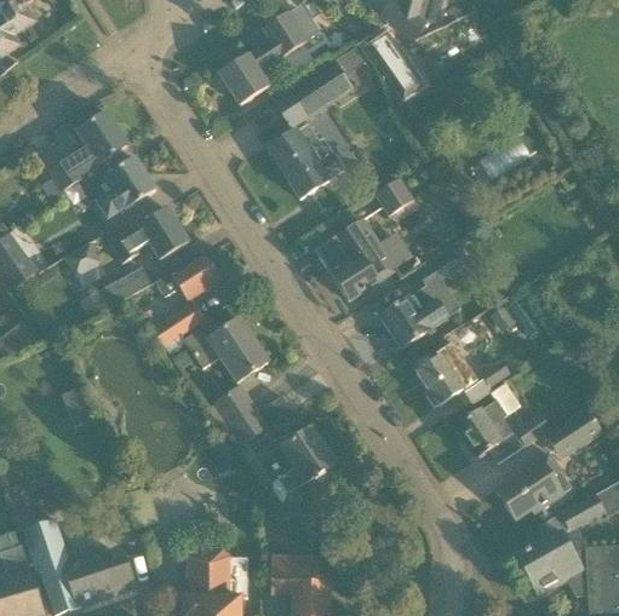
[(0,0),(0,69),(3,69),(0,63),(0,58),(18,47),(12,36),(34,23),(24,7),(34,1),(33,0),(0,0)]
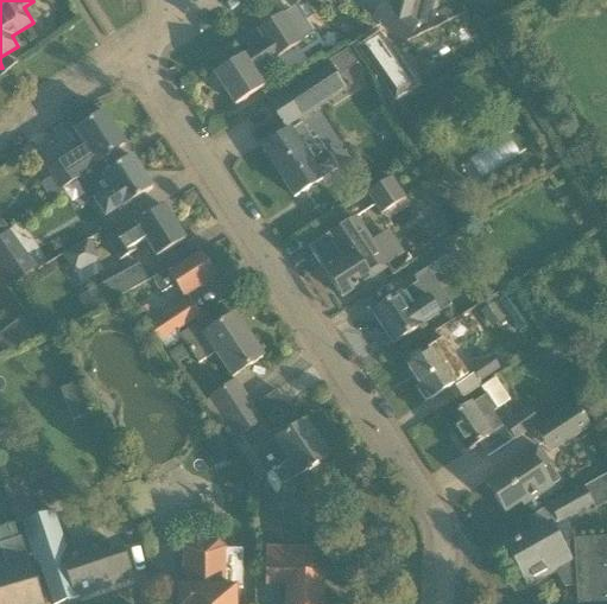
[(393,0),(392,4),(385,0),(373,17),(406,40),(419,21),(411,16),(413,0),(393,0)]
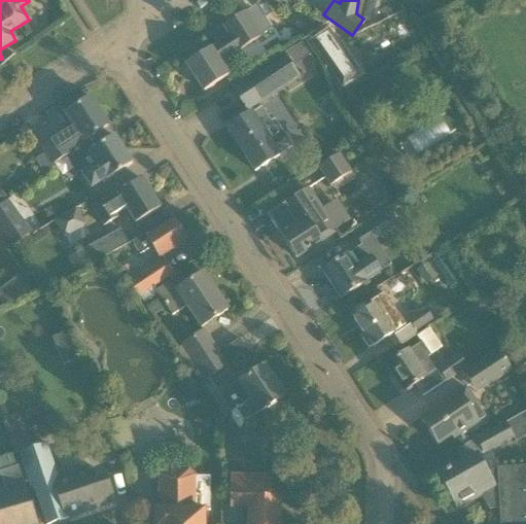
[(223,24),(231,34),(211,46),(186,62),(204,90),(230,73),(222,62),(240,49),(260,36),(244,10),(223,24)]
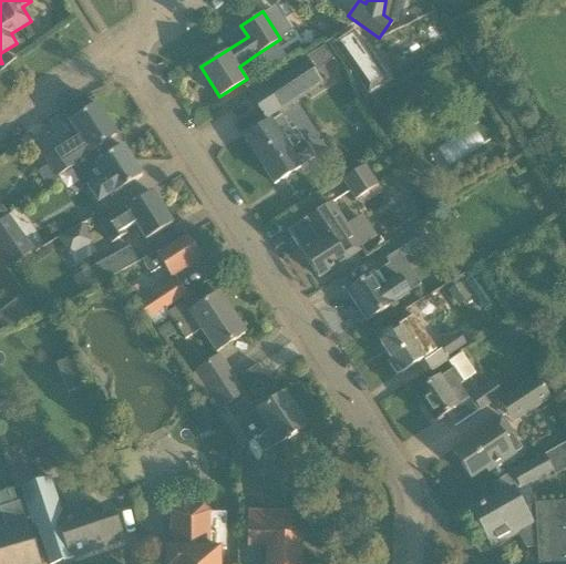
[(351,22),(331,36),(359,79),(363,88),(384,74),(351,22)]
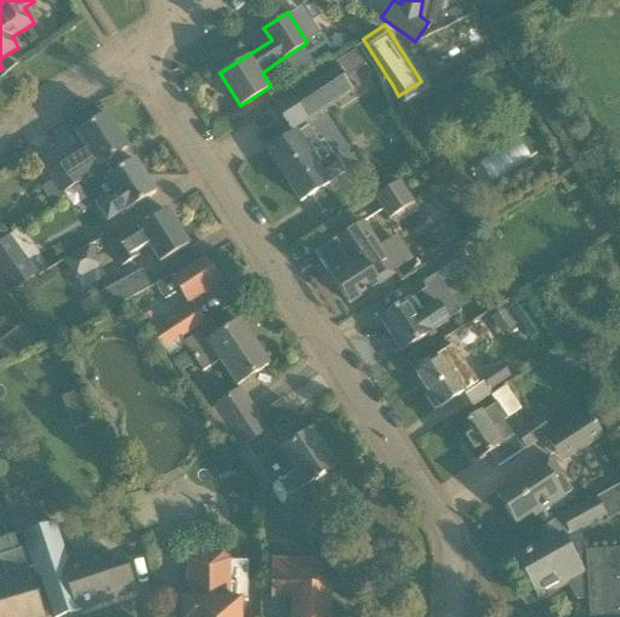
[(333,62),(274,101),(293,129),(328,106),(319,92),(342,76),(333,62)]
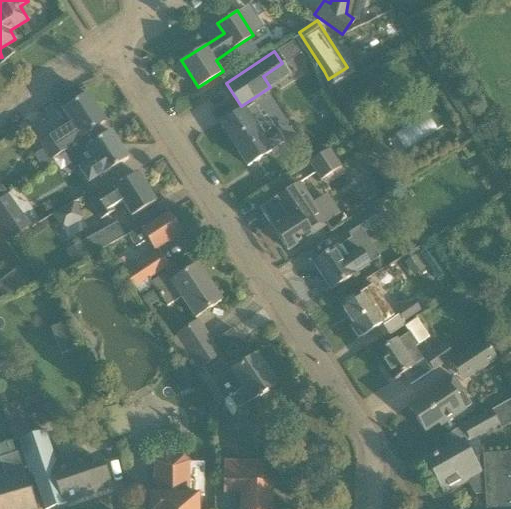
[(81,136),(105,120),(88,93),(79,99),(75,93),(60,103),(72,121),(42,141),(53,158),(69,147),(68,146),(82,137),(81,136)]
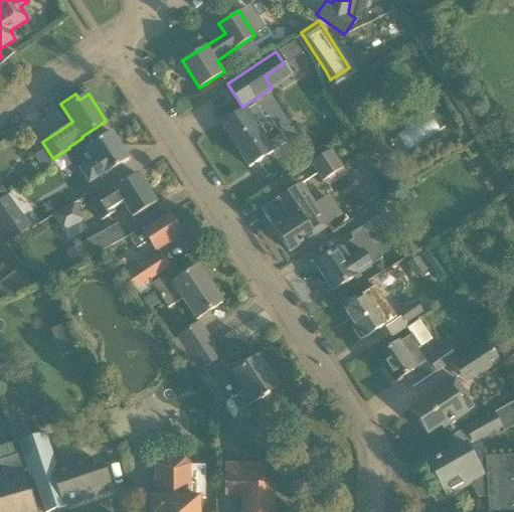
[(275,128),(268,117),(266,119),(255,104),(247,110),(246,109),(223,124),(249,165),(286,141),(276,127),(275,128)]
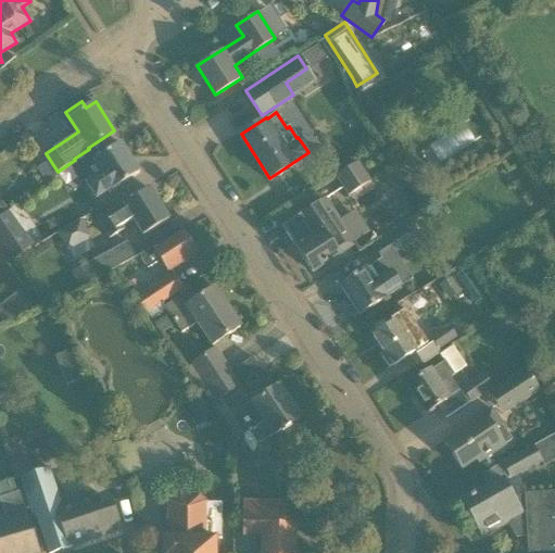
[(431,165),(475,135),(463,120),(420,149),(431,165)]
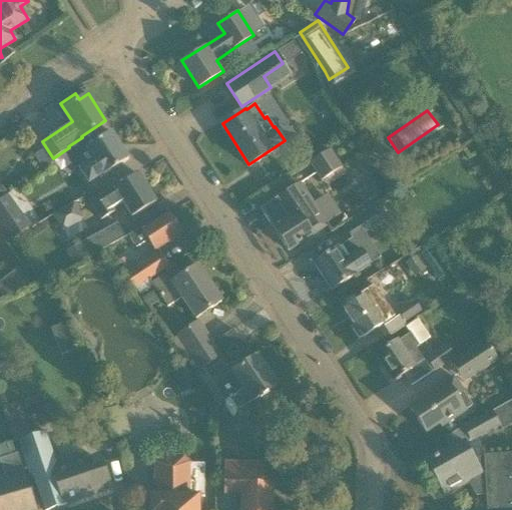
[(72,155),(88,181),(102,172),(103,173),(129,157),(111,130),(72,155)]
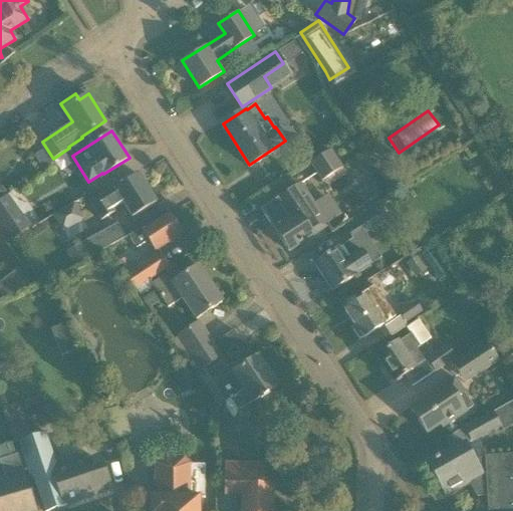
[(310,162),(322,180),(343,167),(331,149),(310,162)]
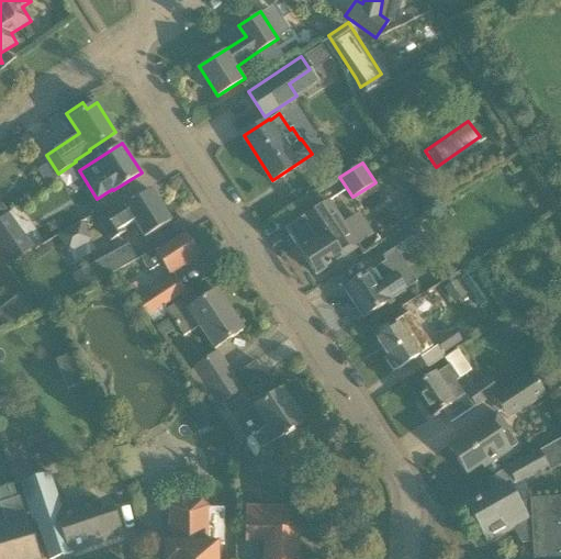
[(98,219),(111,239),(126,230),(124,226),(135,220),(145,236),(171,221),(152,189),(126,204),(125,201),(98,219)]
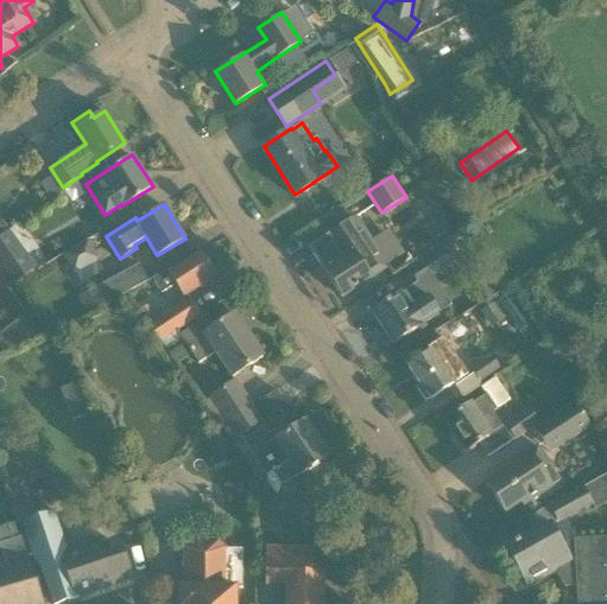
[(356,214),(309,246),(342,296),(390,265),(389,264),(372,240),(356,214)]
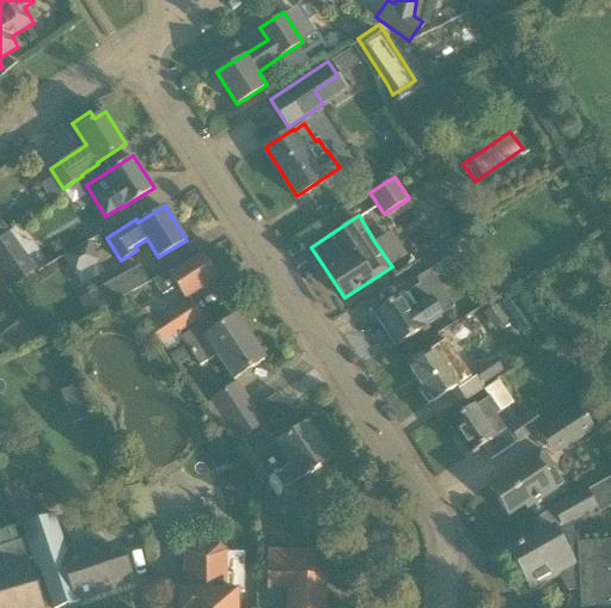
[(0,235),(0,266),(13,286),(37,269),(10,229),(0,235)]
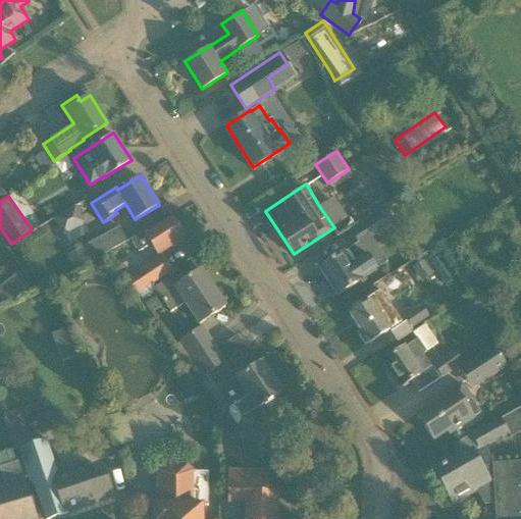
[(65,232),(86,218),(69,196),(49,211),(65,232)]
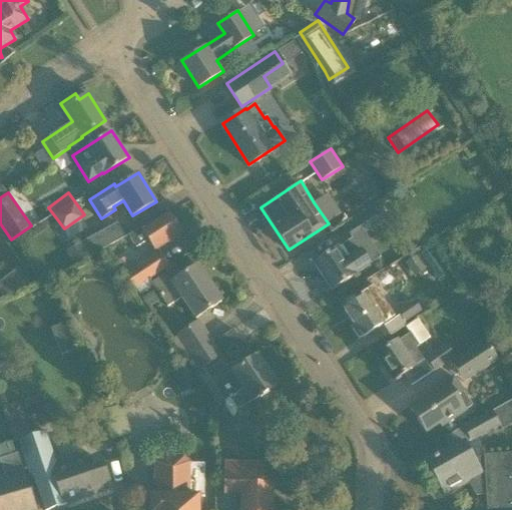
[(148,238),(154,248),(182,230),(170,211),(143,229),(141,226),(128,233),(136,246),(148,238)]
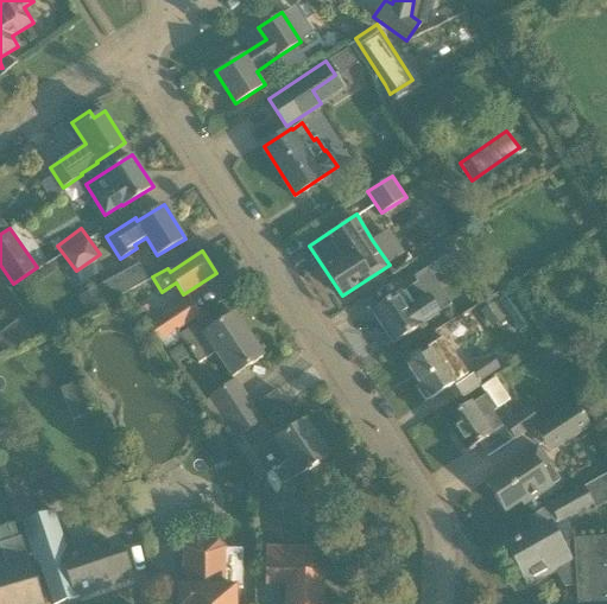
[(409,268),(419,284),(441,269),(431,254),(409,268)]
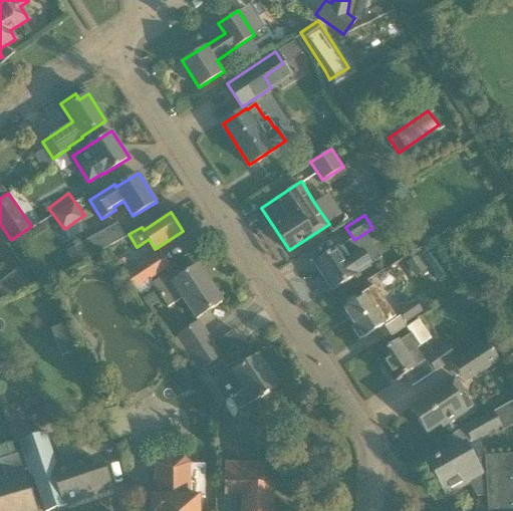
[(411,234),(420,247),(432,239),(422,226),(411,234)]
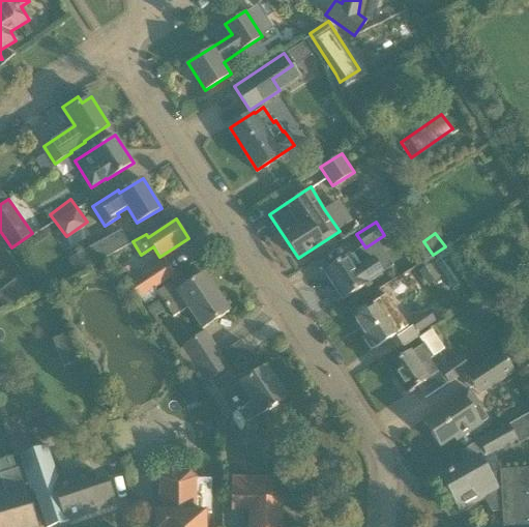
[(77,253),(85,267),(109,255),(100,240),(77,253)]
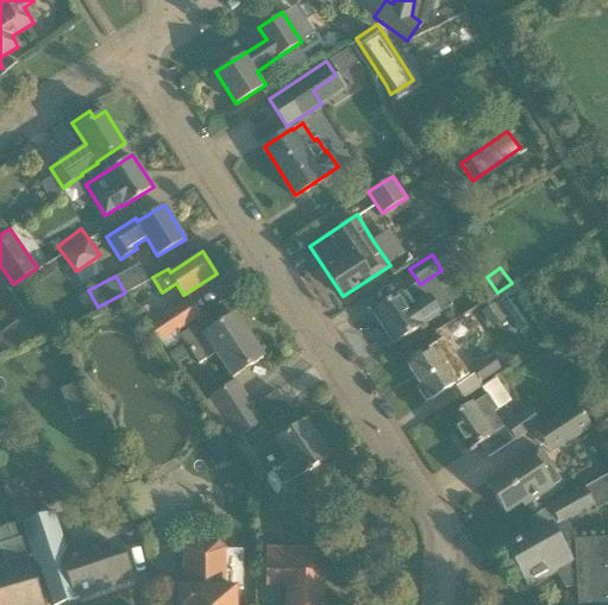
[(373,312),(394,342),(440,313),(428,295),(412,307),(402,291),(373,312)]
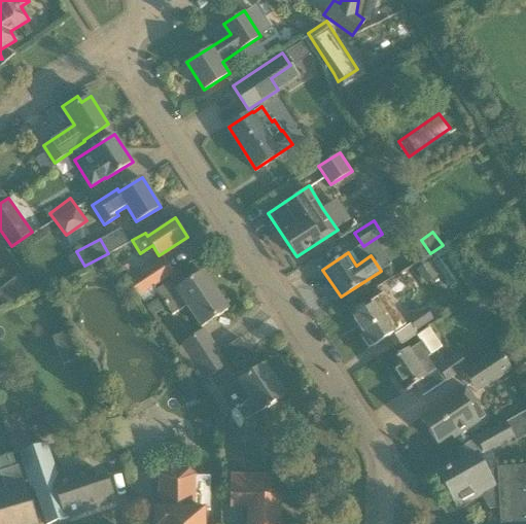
[(128,281),(139,297),(175,272),(165,256),(128,281)]
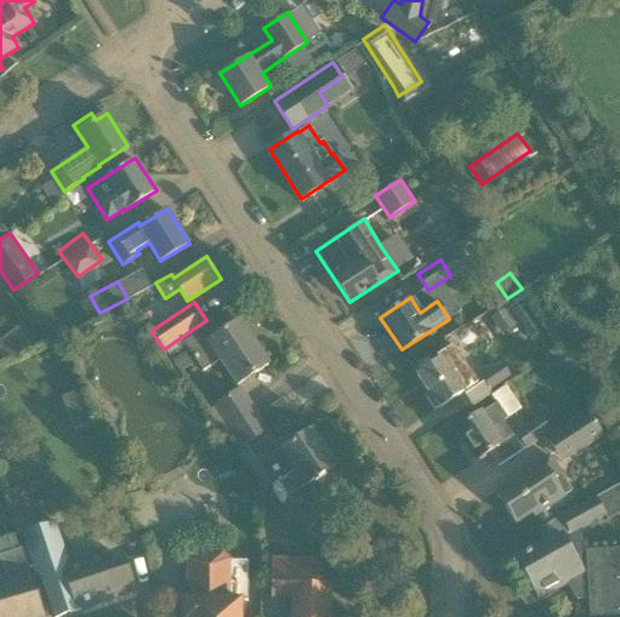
[(185,341),(204,370),(219,359),(235,384),(268,363),(240,320),(210,340),(202,329),(185,341)]
